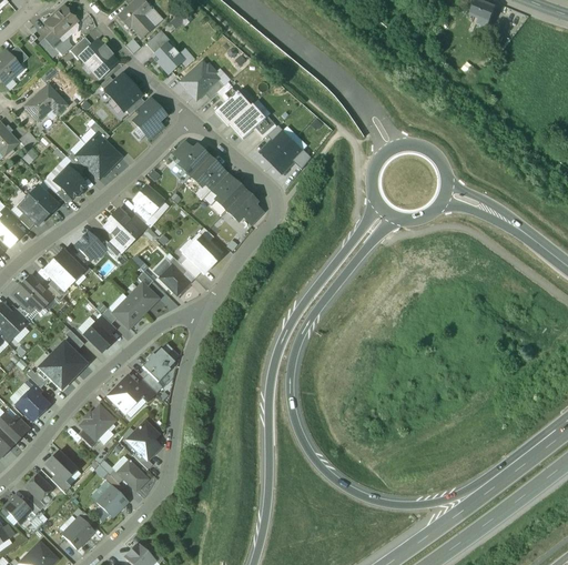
[(133,0),(129,4),(118,14),(129,27),(131,24),(142,37),(154,26),(142,11),(149,6),(150,8),(151,7),(144,0),(133,0)]
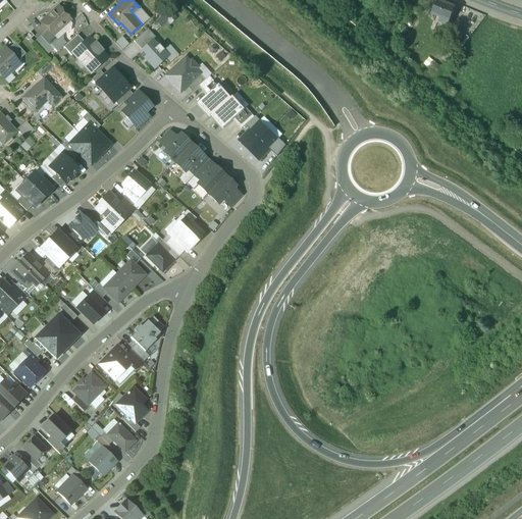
[(455,5),(441,0),(435,0),(431,12),(439,15),(437,20),(448,24),(455,5)]
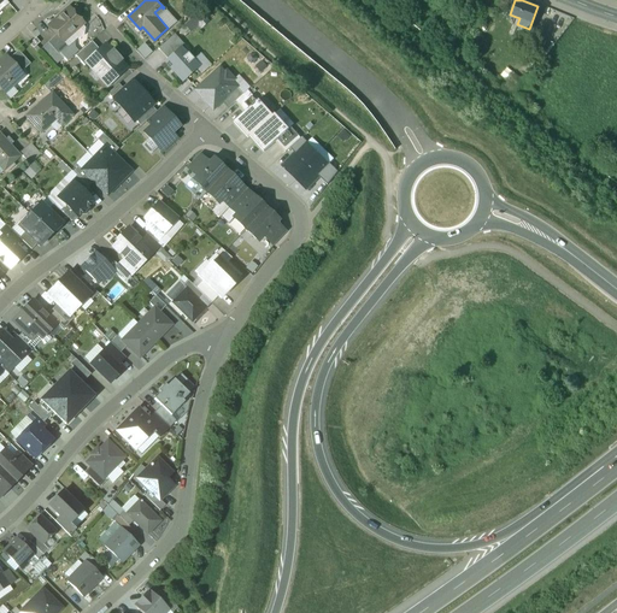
[(70,5),(50,24),(57,33),(60,37),(62,36),(68,30),(70,33),(82,22),(83,21),(70,5)]
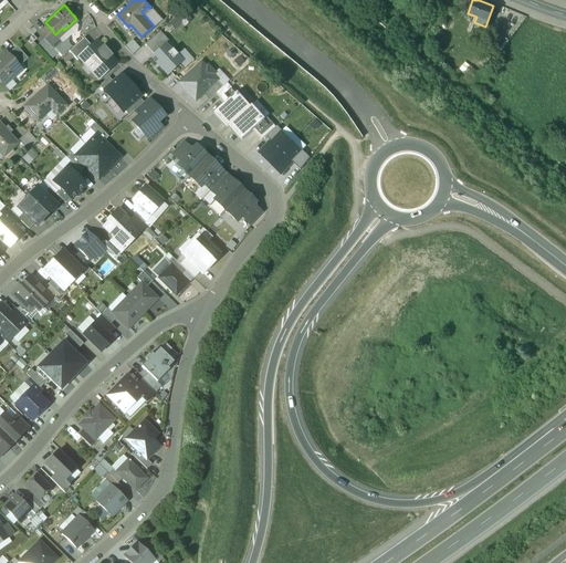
[(149,8),(148,6),(142,11),(154,25),(161,19),(150,7),(149,8)]
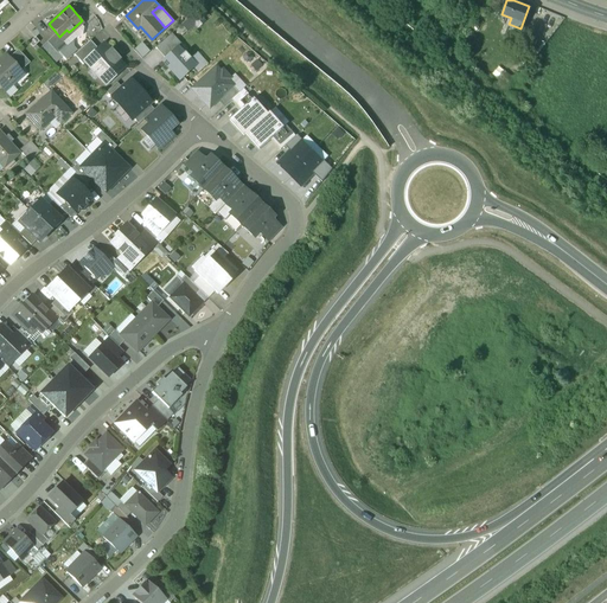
[(81,21),(69,32),(66,30),(61,36),(66,43),(76,34),(80,34),(82,32),(83,24),(81,21)]
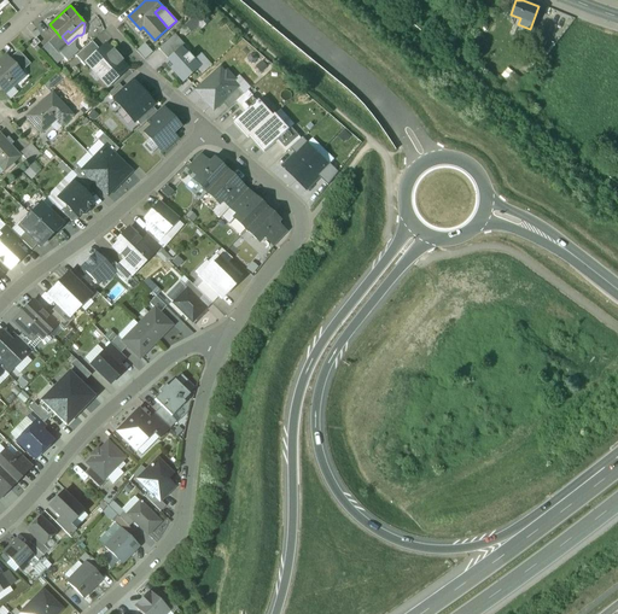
[(546,39),(528,30),(523,44),(540,51),(546,39)]
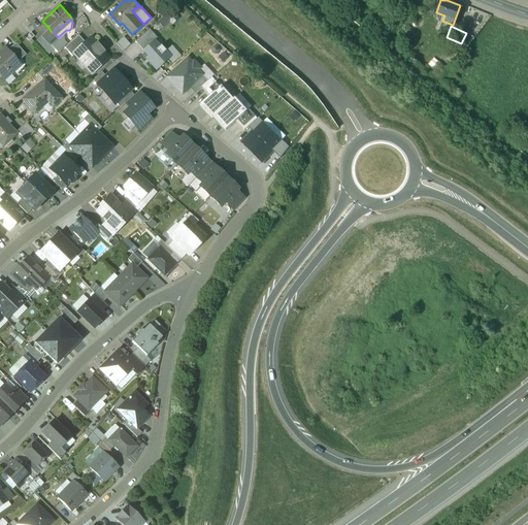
[(135,40),(143,50),(154,40),(158,36),(150,27),(135,40)]
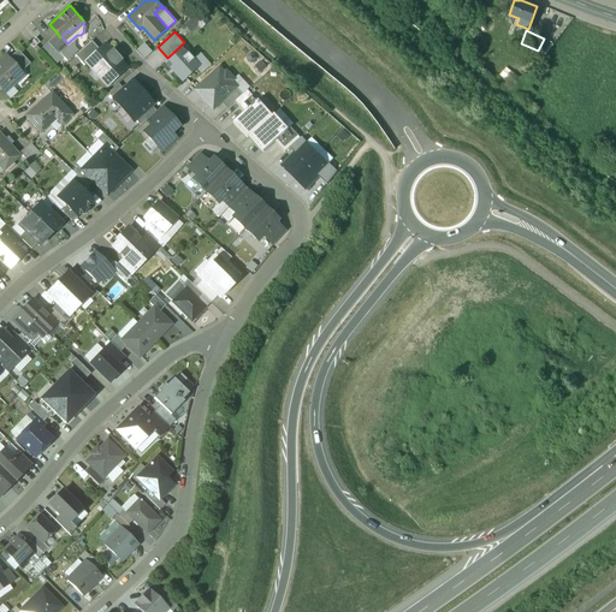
[(60,37),(57,33),(48,40),(58,52),(67,43),(61,36),(60,37)]
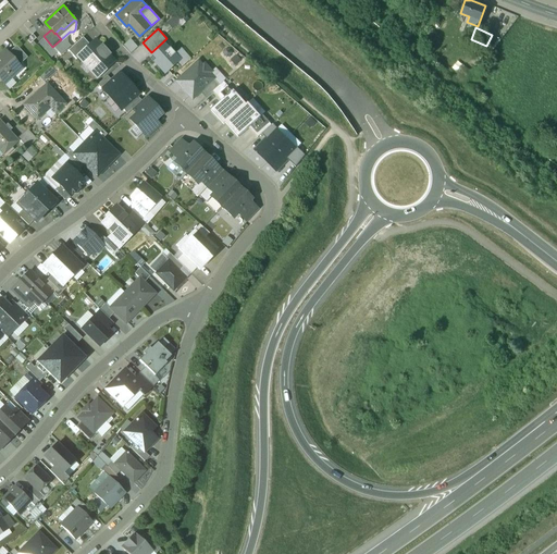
[(33,33),(26,37),(31,41),(36,36),(33,33)]
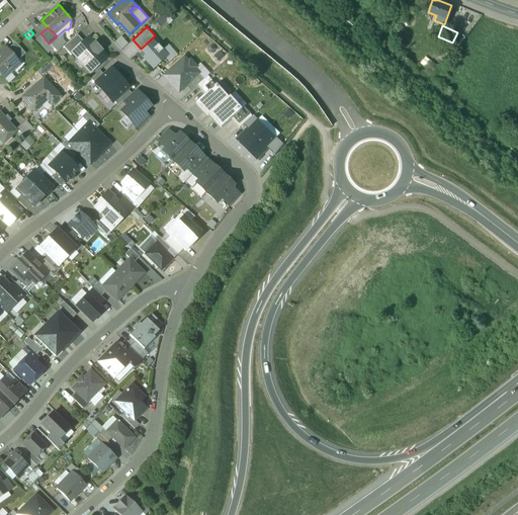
[(77,32),(63,45),(71,53),(74,50),(74,49),(84,40),(77,32)]
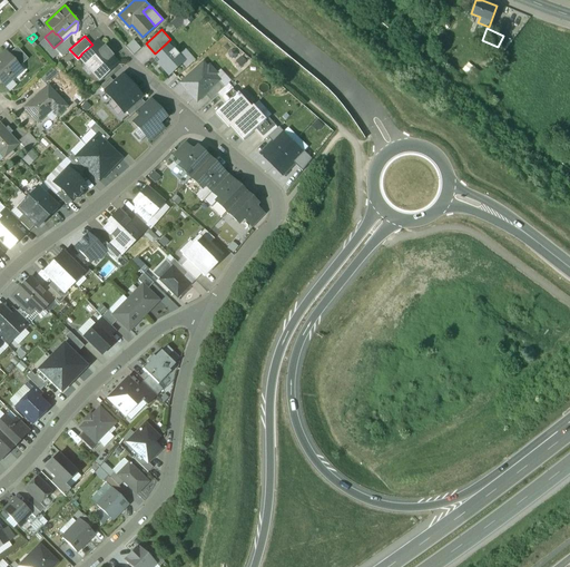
[(101,48),(96,41),(92,45),(81,54),(81,55),(100,75),(115,61),(108,55),(110,54),(104,46),(101,48)]
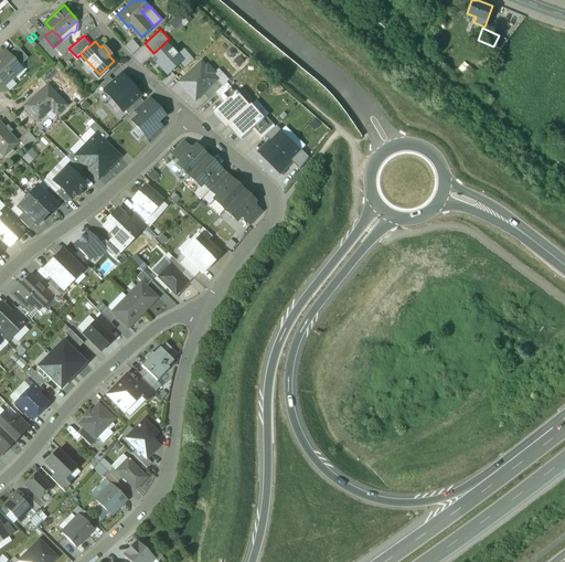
[(181,60),(164,43),(153,53),(151,55),(168,73),(181,60)]
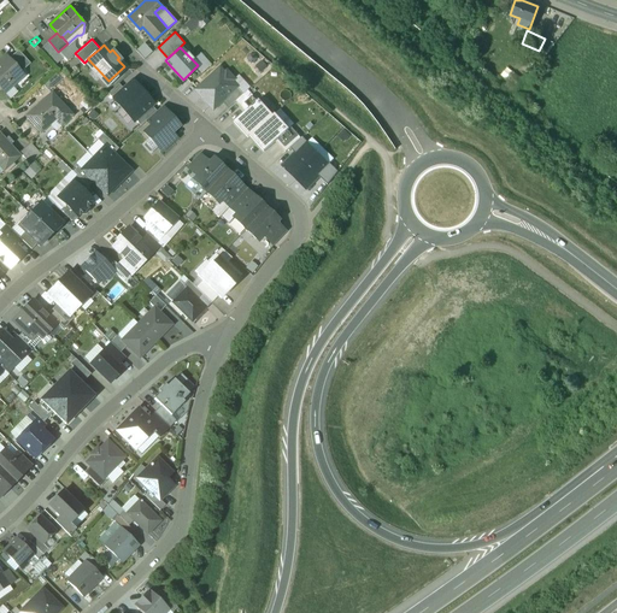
[(30,62),(19,49),(17,49),(9,57),(21,70),(30,62)]
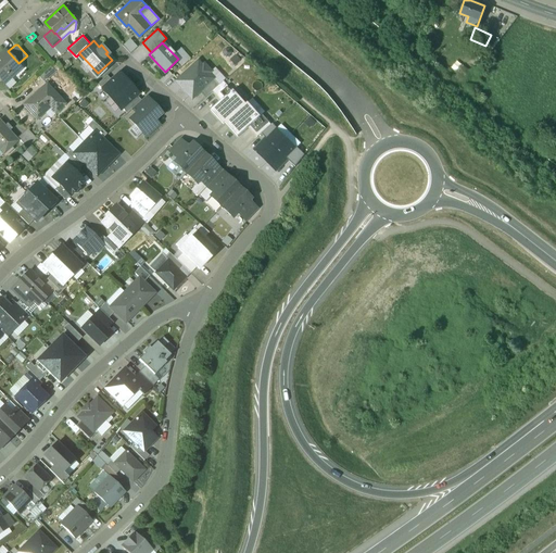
[(8,51),(5,48),(0,52),(0,53),(0,75),(4,80),(21,66),(19,63),(8,51)]
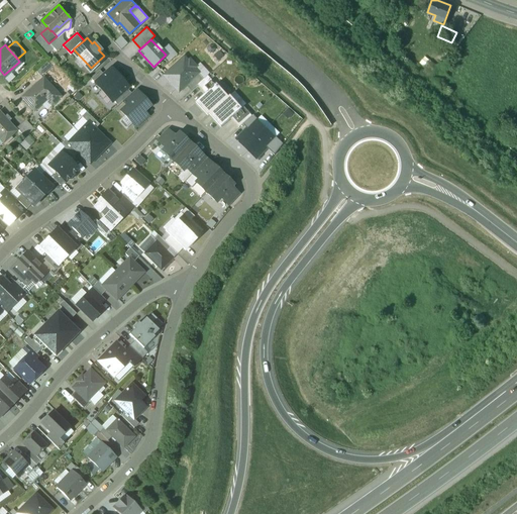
[(184,55),(164,73),(178,90),(185,83),(199,71),(195,67),(196,65),(191,59),(189,60),(184,55)]
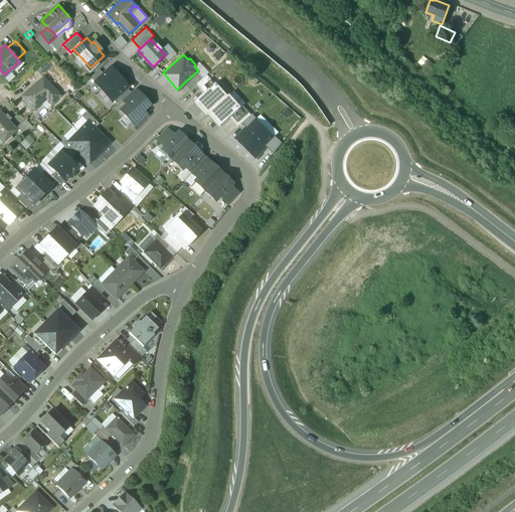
[(46,58),(36,68),(41,73),(51,64),(46,58)]
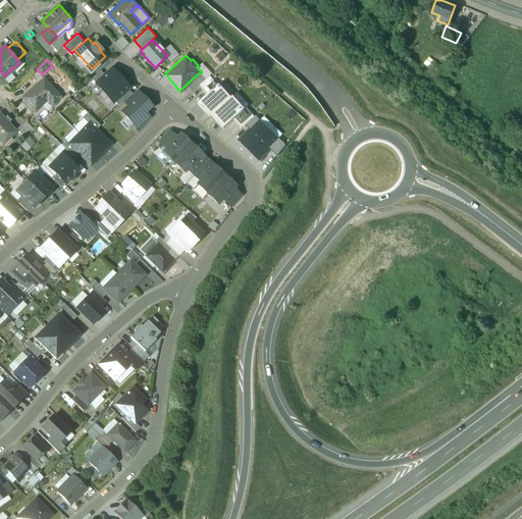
[(102,90),(118,74),(111,67),(104,73),(95,82),(102,90)]
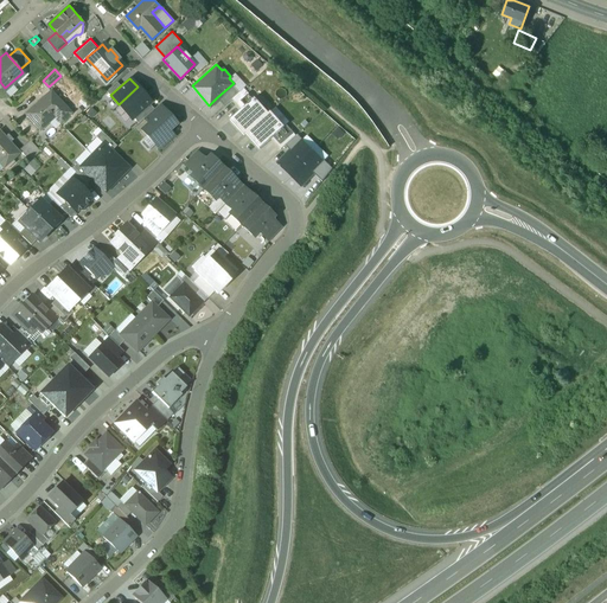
[(110,95),(121,85),(116,81),(107,90),(110,95)]
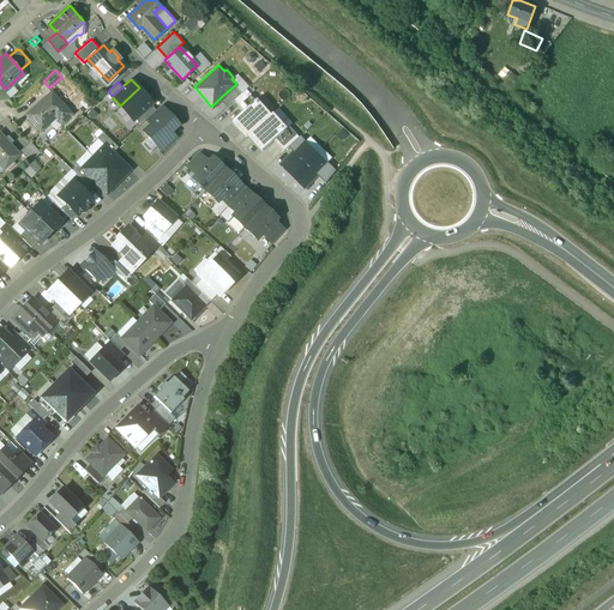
[(220,98),(227,106),(235,98),(242,91),(236,84),(220,98)]
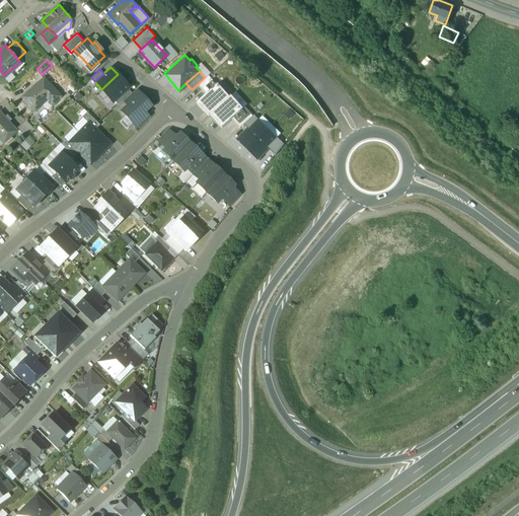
[(118,74),(101,89),(113,100),(115,99),(127,87),(129,86),(118,74)]
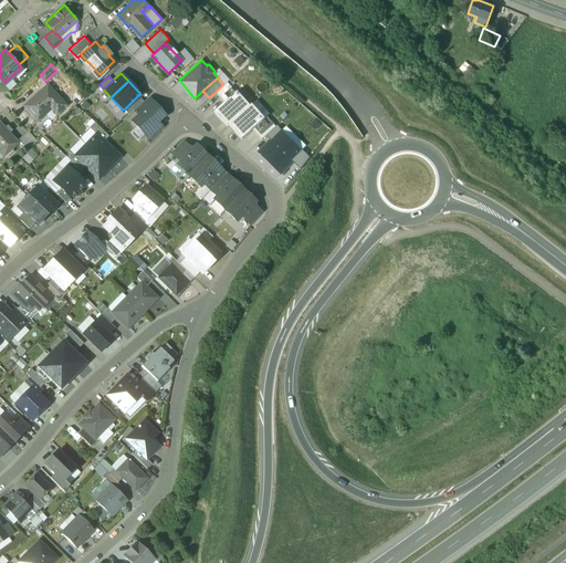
[(237,91),(228,81),(223,84),(217,91),(226,101),(237,91)]
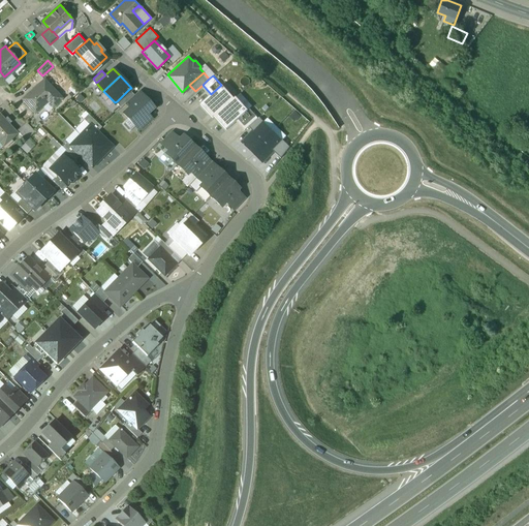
[(44,78),(22,97),(35,112),(49,99),(54,104),(62,97),(44,78)]
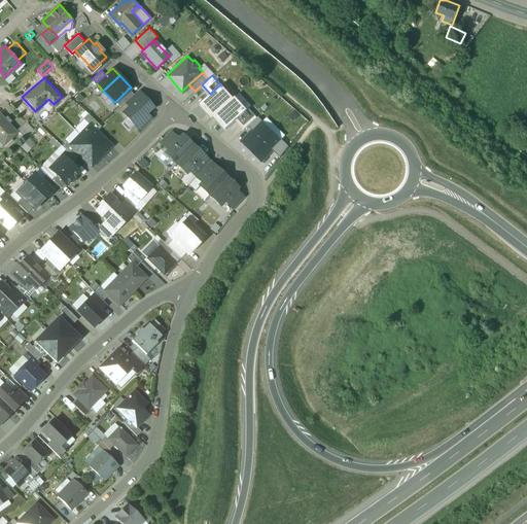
[(210,94),(200,103),(212,116),(213,114),(234,97),(221,83),(220,84),(210,94)]
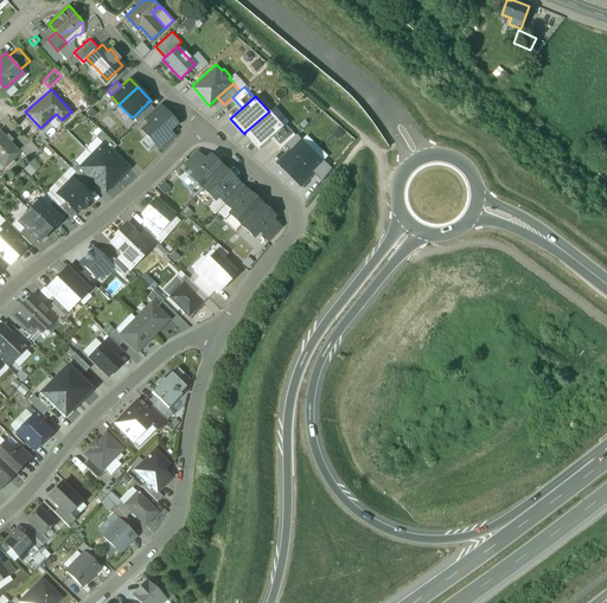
[(148,102),(134,116),(138,121),(144,116),(153,108),(148,102)]
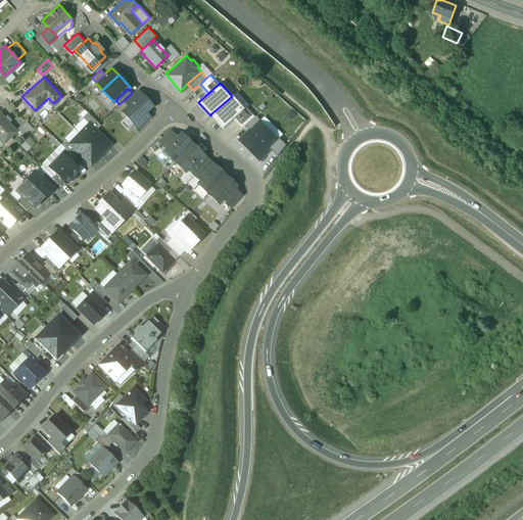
[(132,93),(124,100),(128,104),(129,106),(142,94),(137,88),(132,93)]
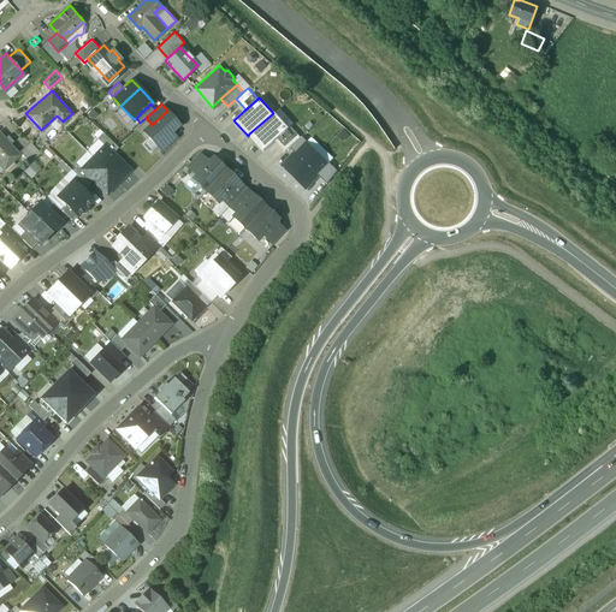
[(167,111),(152,125),(150,123),(143,130),(157,144),(169,135),(172,130),(172,129),(179,123),(167,111)]
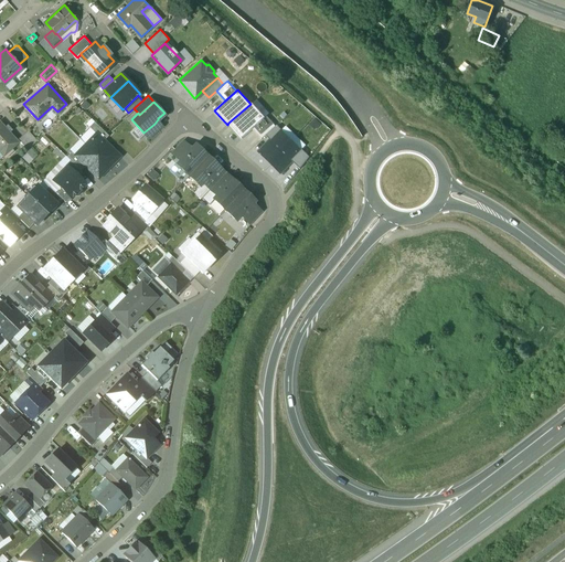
[(228,123),(241,137),(253,127),(265,116),(252,102),(251,104),(228,123)]
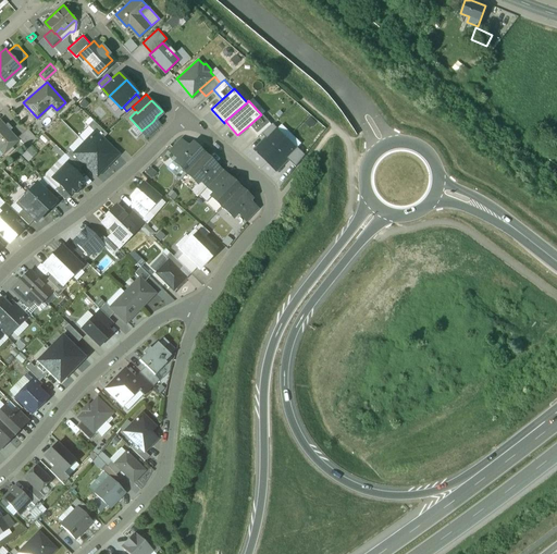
[(261,114),(249,125),(258,135),(261,132),(272,123),(262,113),(261,114)]
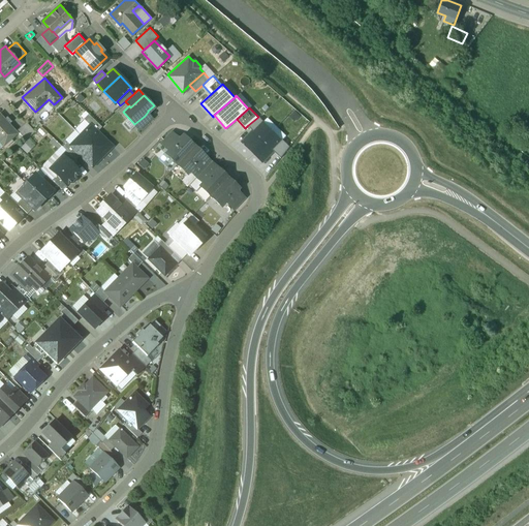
[(90,124),(97,130),(101,126),(88,113),(84,117),(90,124)]
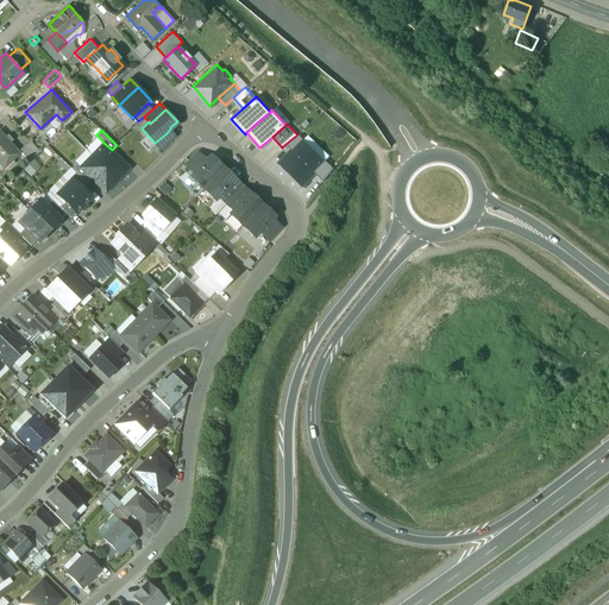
[(0,131),(0,162),(4,166),(19,152),(0,131)]
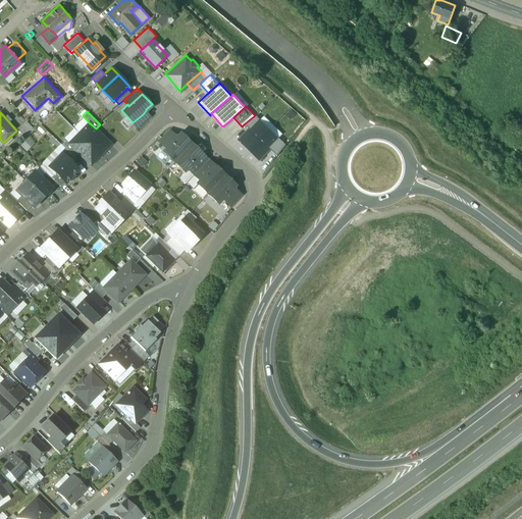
[(143,114),(133,122),(134,122),(138,126),(147,118),(143,114)]
